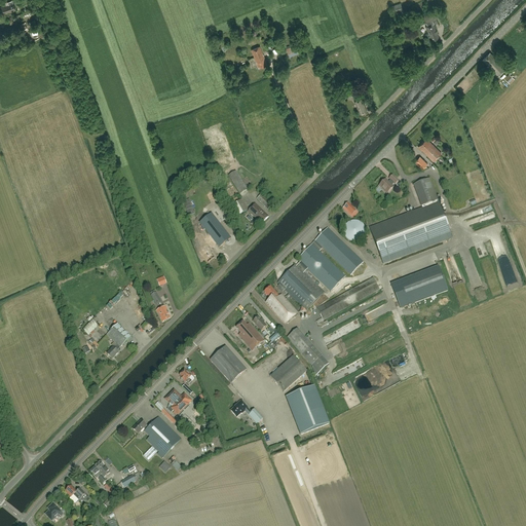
[(8,4),(0,6),(3,15),(16,10),(12,0),(7,2),(8,4)]
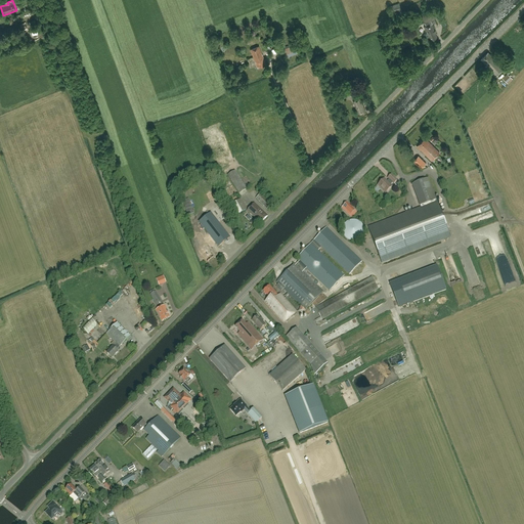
[(399,3),(389,7),(392,14),(402,11),(399,3)]
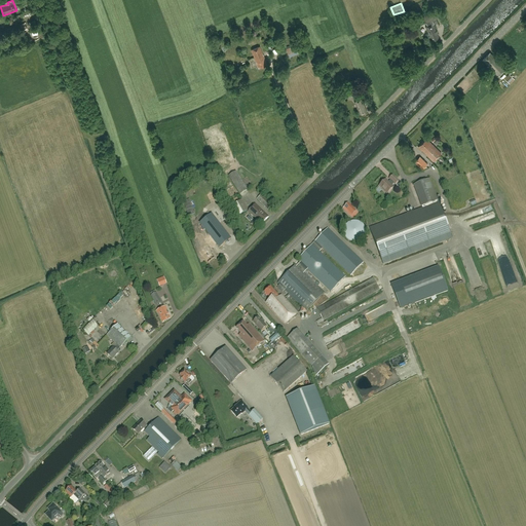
[(433,21),(434,21),(441,16),(438,10),(425,15),(423,17),(425,24),(426,24),(427,26),(425,27),(428,33),(425,34),(425,35),(424,35),(425,38),(426,38),(427,38),(431,37),(434,40),(439,38),(433,25),(434,24),(433,21)]
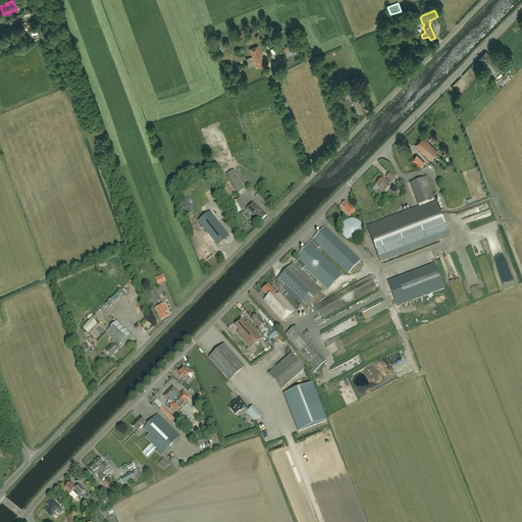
[(19,20),(18,17),(17,15),(6,19),(8,24),(19,20)]
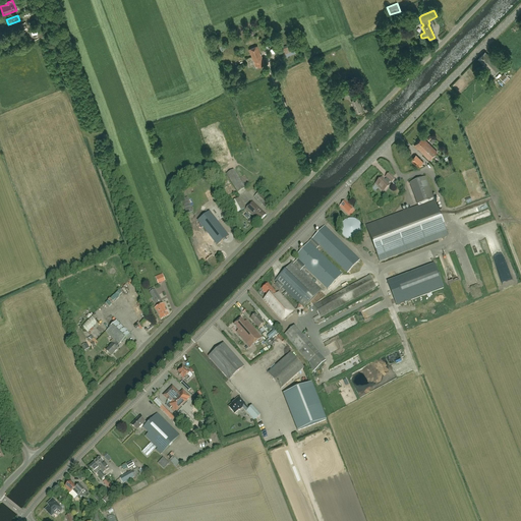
[(265,64),(257,46),(248,50),(255,66),(257,66),(257,67),(265,64)]
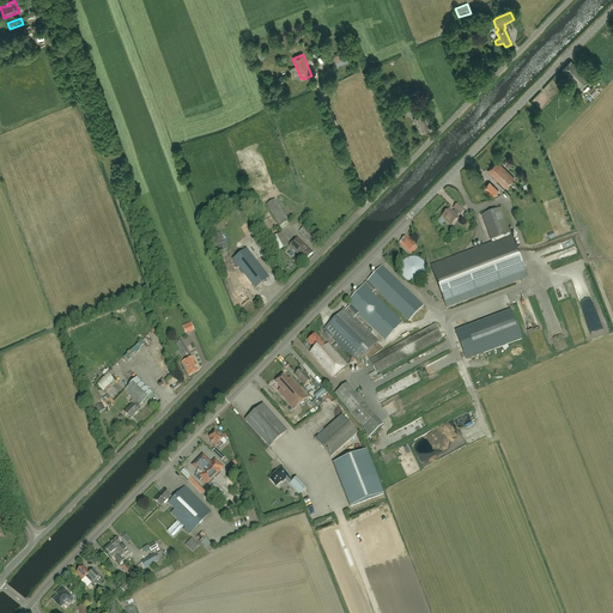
[(345,54),(333,58),(337,66),(349,61),(345,54)]
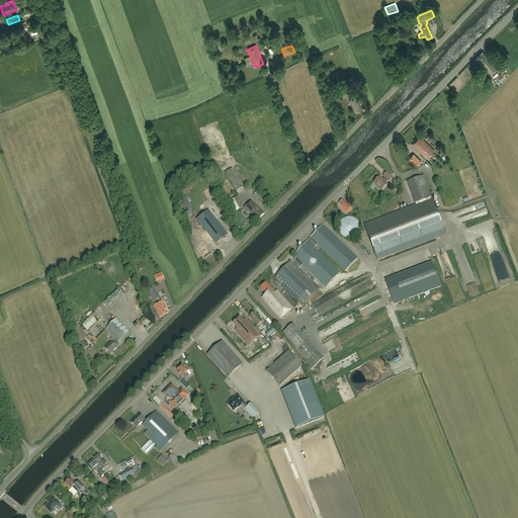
[(506,77),(501,73),(497,78),(502,82),(506,77)]
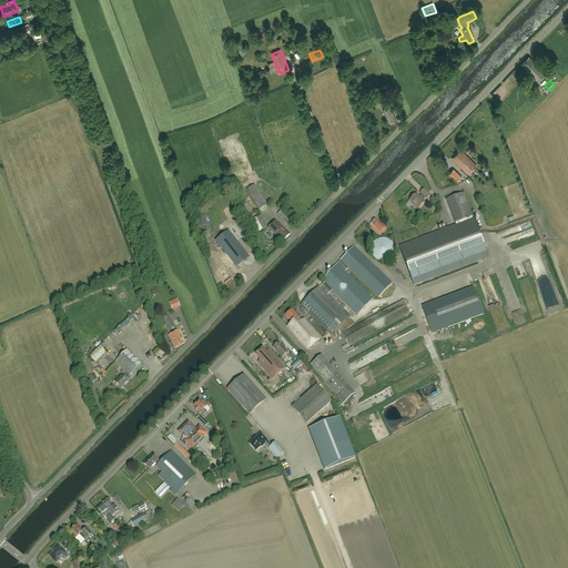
[(373,101),(368,102),(371,108),(381,103),(375,93),(371,94),(373,101)]
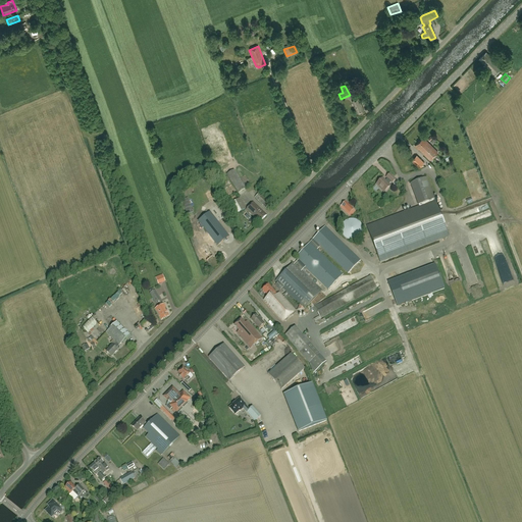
[(352,101),(358,113),(364,110),(359,98),(352,101)]
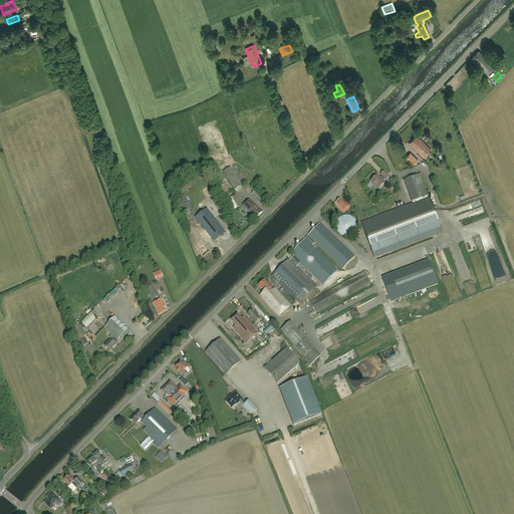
[(424,158),(428,153),(431,150),(417,136),(409,144),(413,148),(413,147),(424,158)]
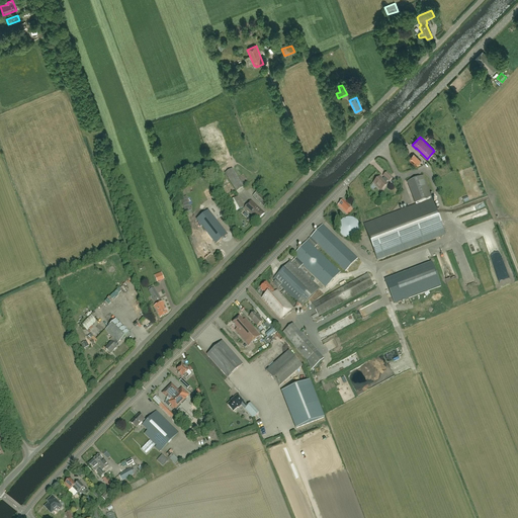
[(409,160),(413,163),(416,167),(421,162),(417,158),(414,155),(409,160)]
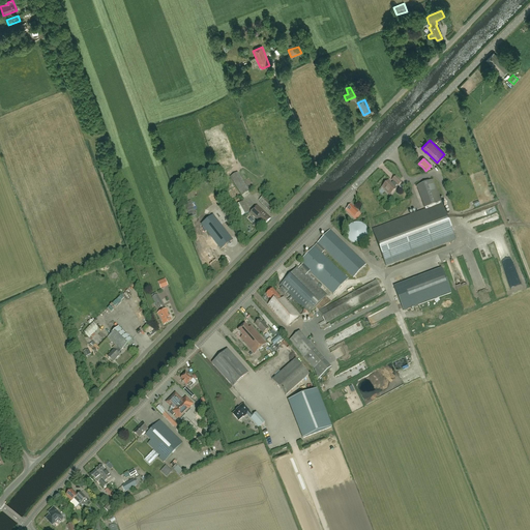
[(237,172),(230,177),(242,196),(249,192),(237,172)]
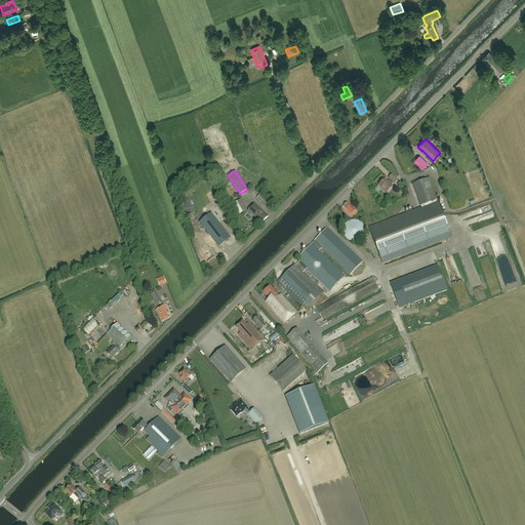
[(385,178),(378,186),(386,193),(393,187),(391,186),(394,184),(398,180),(392,174),(389,178),(390,179),(388,182),(385,178)]
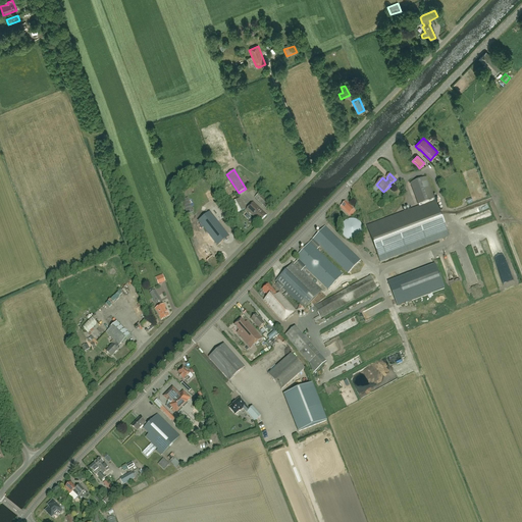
[(419,207),(367,226),(380,261),(449,236),(426,177),(410,184),(419,207)]
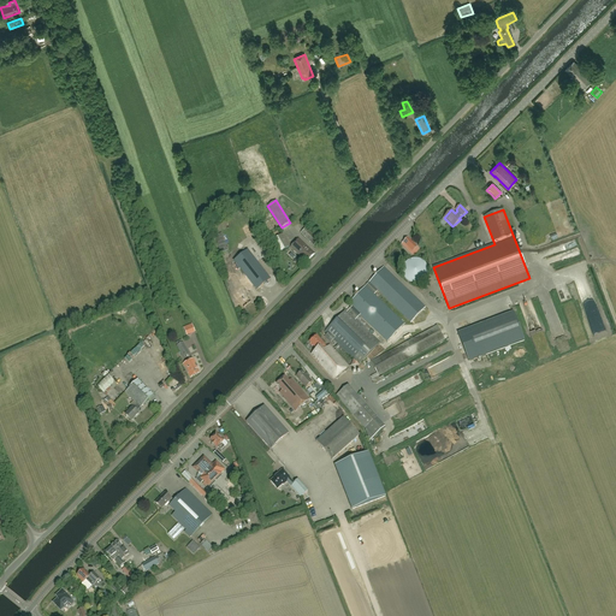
[(319,241),(306,227),(301,234),(314,246),(319,241)]
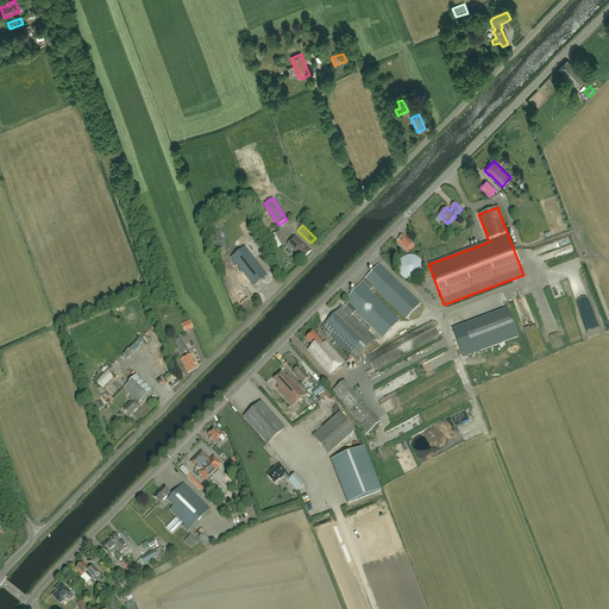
[(278,233),(275,227),(264,233),(274,252),(286,245),(280,232),(278,233)]
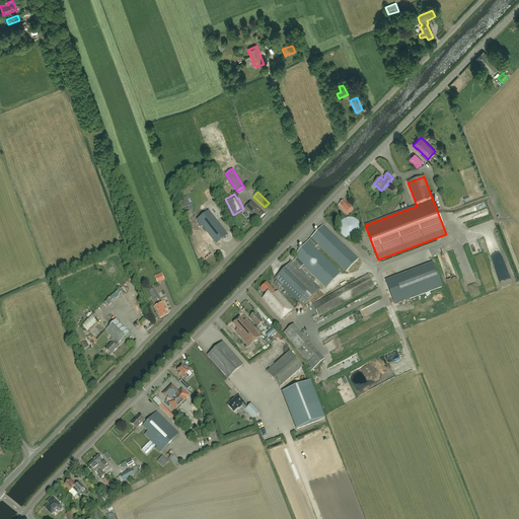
[(339,206),(347,214),(352,208),(344,200),(339,206)]
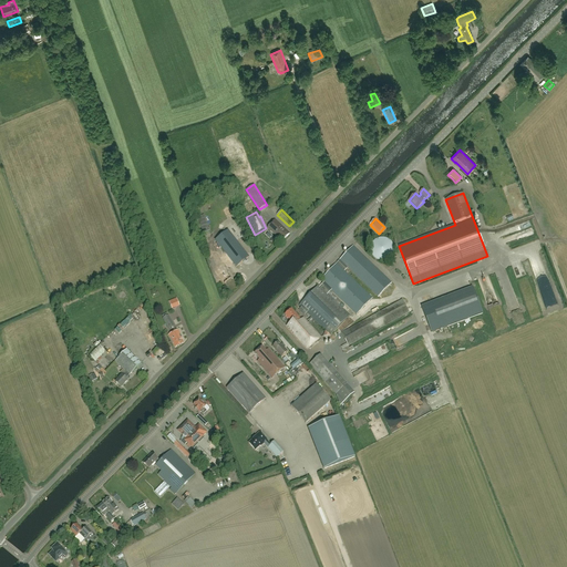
[(289,234),(275,219),(267,227),(281,241),(289,234)]
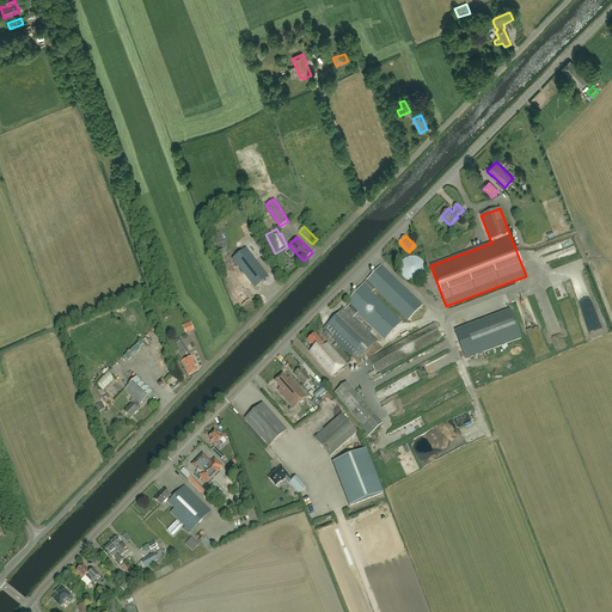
[(246,249),(233,259),(246,277),(240,282),(245,288),(251,283),(255,288),(268,277),(246,249)]
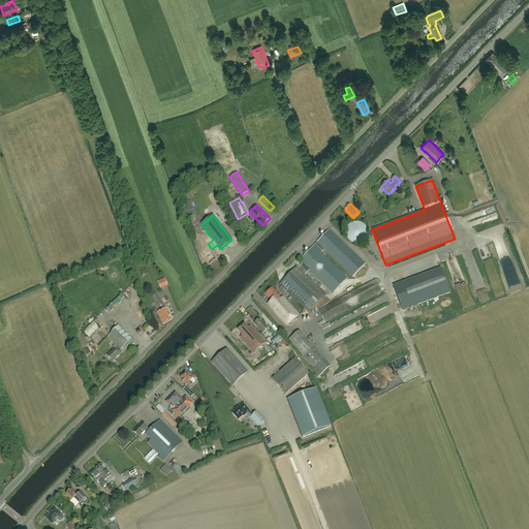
[(354,222),(353,222),(351,223),(349,224),(348,225),(347,227),(346,230),(346,232),(346,235),(346,236),(348,239),(348,240),(350,241),(352,242),(354,243),(356,243),(359,243),(361,243),(363,242),(364,241),(366,239),(367,237),(367,235),(368,232),(368,230),(367,229),(366,226),(365,225),(364,224),(362,222),(360,222),(356,221),(354,222)]
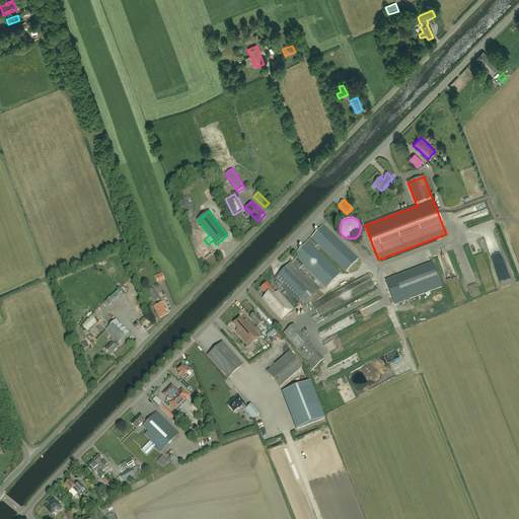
[(296,258),(293,263),(292,261),(274,279),(276,281),(274,284),(279,289),(281,286),(302,307),(320,289),(300,270),(303,266),(326,288),(341,273),(315,248),(318,245),(346,272),(358,260),(323,225),(293,255),(296,258)]
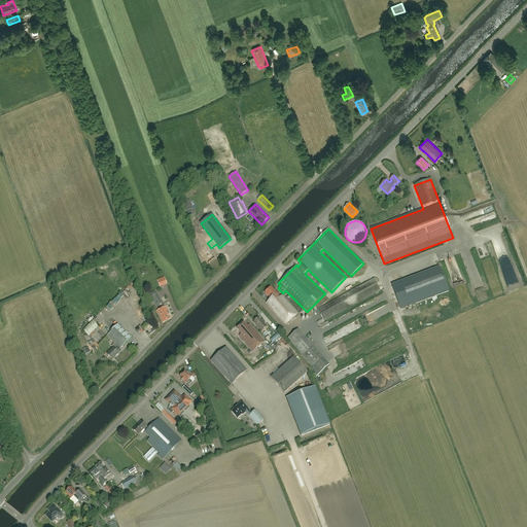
[(400,309),(448,291),(440,268),(392,285),(400,309)]
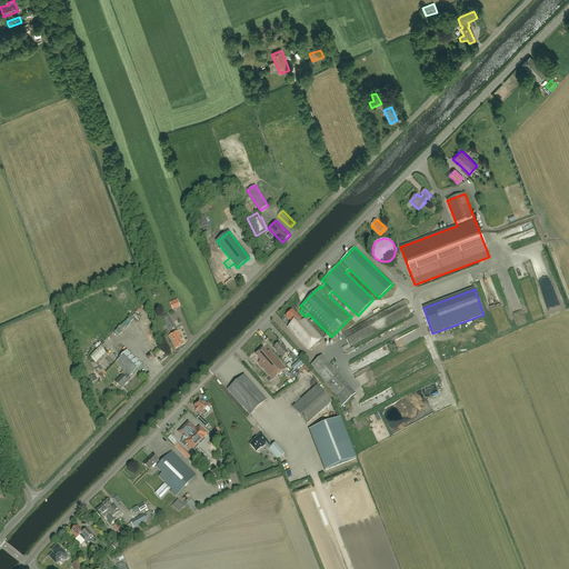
[(410,313),(403,301),(342,335),(350,347),(410,313)]
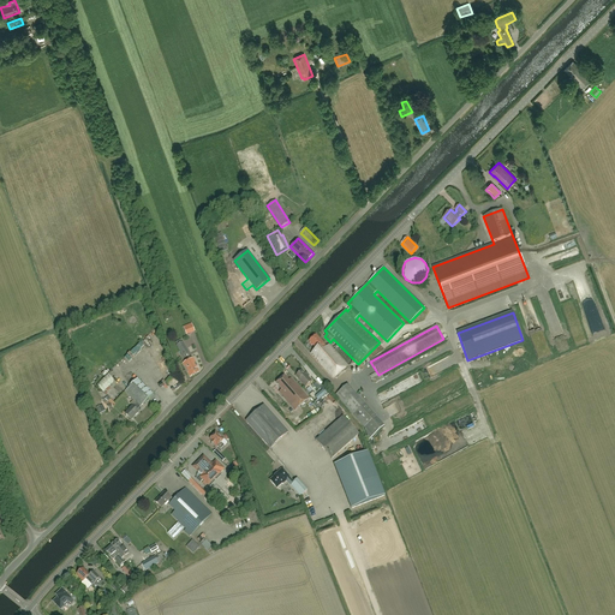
[(327,347),(316,335),(309,341),(316,348),(311,353),(333,378),(347,366),(329,345),(327,347)]
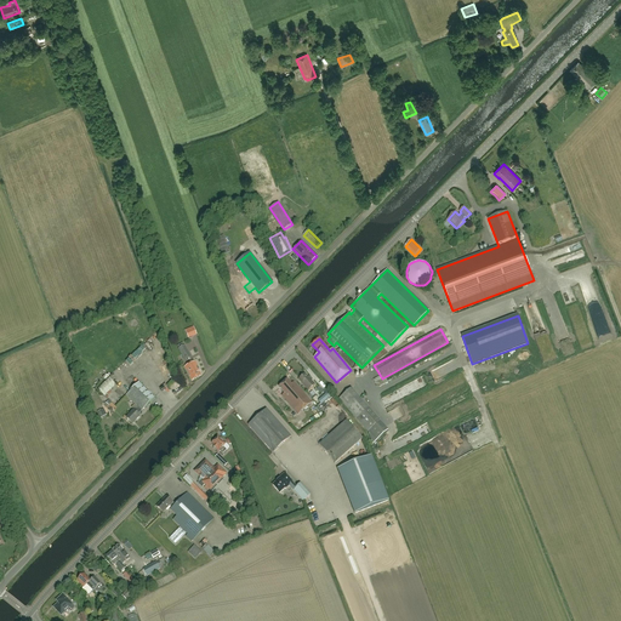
[(191,357),(184,346),(178,348),(184,360),(191,357)]
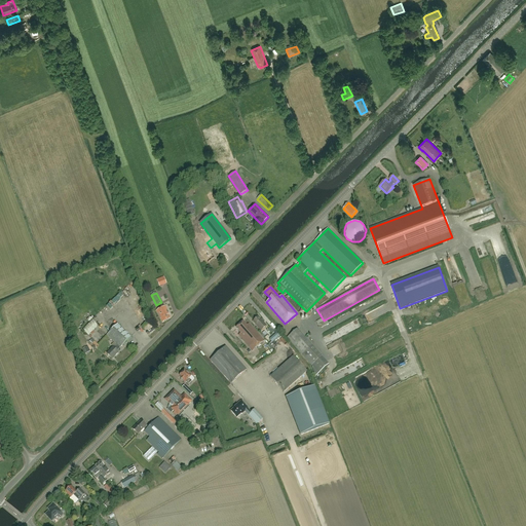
[(171,318),(168,314),(170,314),(165,306),(156,310),(162,323),(171,318)]
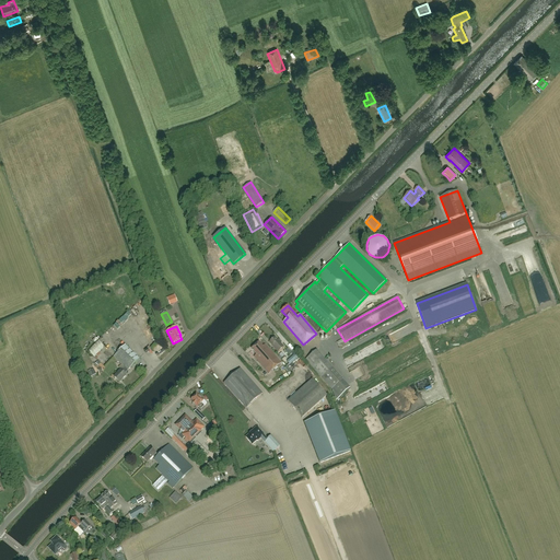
[(278,340),(276,337),(273,338),(273,337),(270,340),(271,341),(270,341),(272,345),(271,346),(278,352),(283,347),(281,343),(281,342),(280,340),(278,340)]
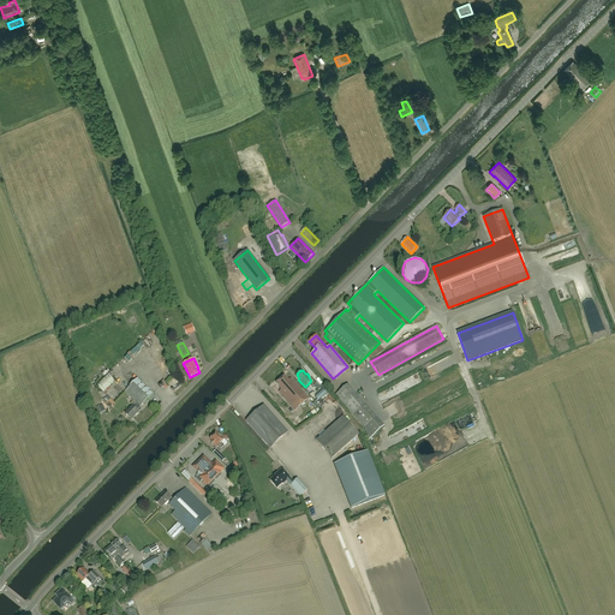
[(281,389),(279,392),(296,411),(309,399),(291,378),(288,381),(285,376),(276,383),(281,389)]
